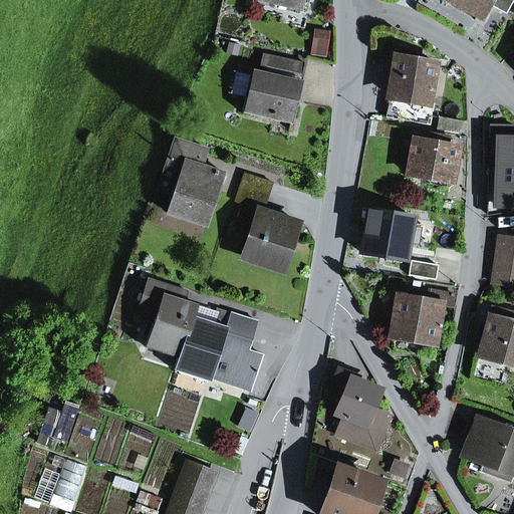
[(254,0),(301,11),(303,0),(254,0)]
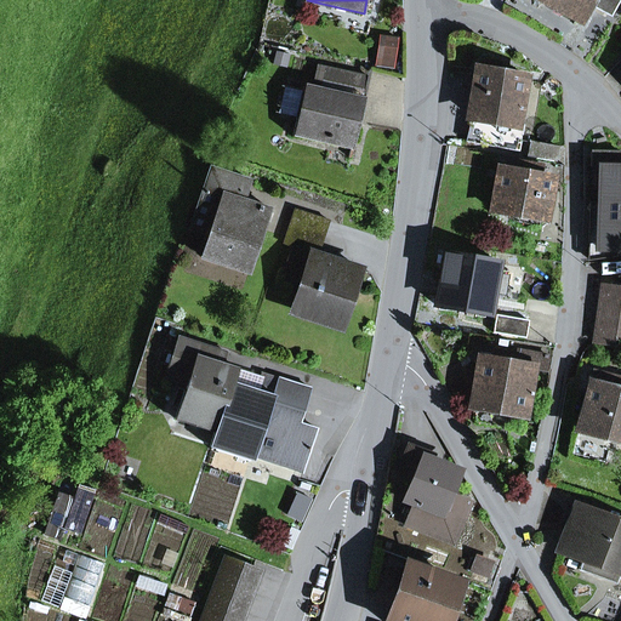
[(535,0),(580,24),(591,4),(592,0),(535,0)]
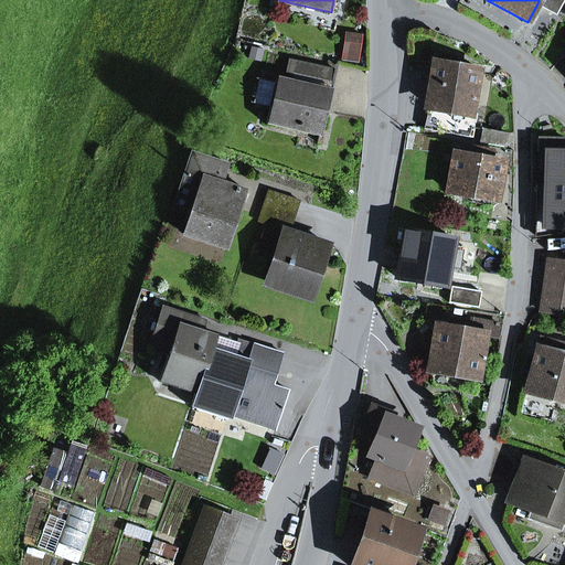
[(562,0),(539,0),(537,3),(555,13),(562,0)]
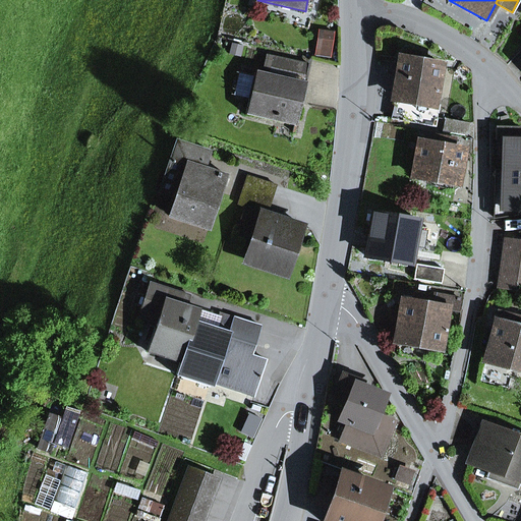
[(274,58),(271,70),(276,71),(305,78),(308,65),(274,58)]
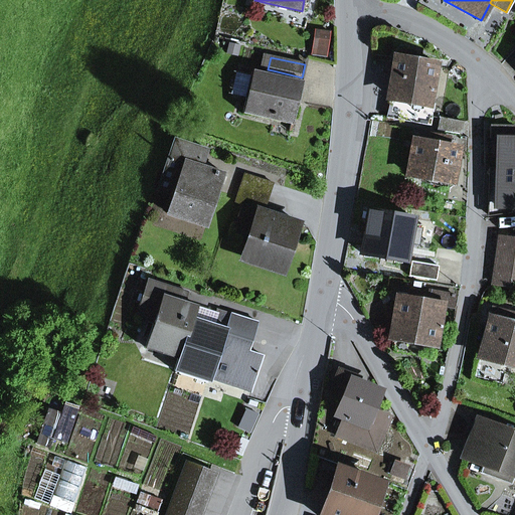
[(426,103),(434,65),(396,59),(390,97),(402,99),(398,120),(431,126),(434,105),(426,103)]
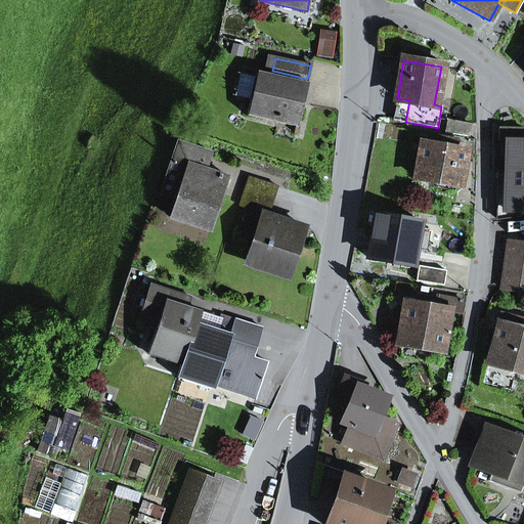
[(307,79),(277,72),(276,76),(307,83),(308,79),(307,79)]
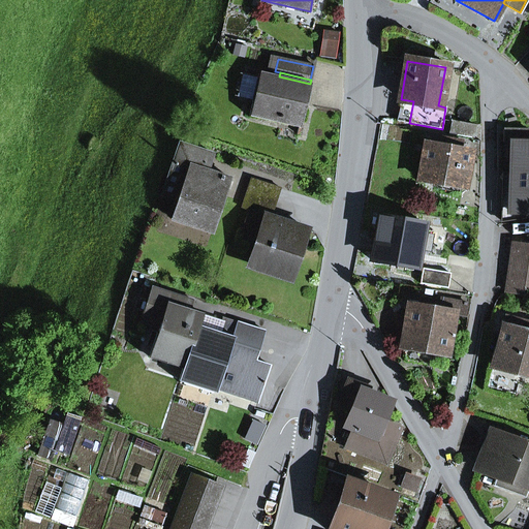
[(243,74),(239,91),(254,95),(258,79),(243,74)]
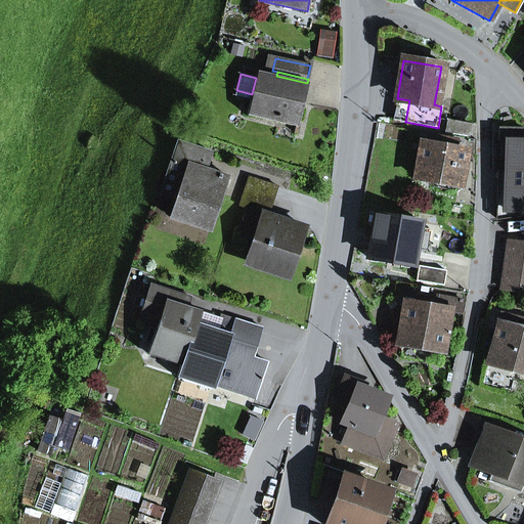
[(248,115),(297,126),(307,83),(276,76),(275,81),(256,77),(256,78),(252,94),(248,115)]
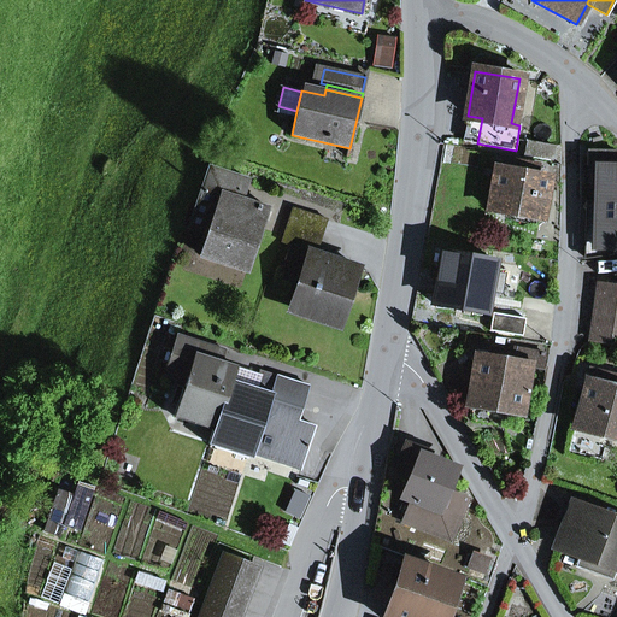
[(463,141),(477,144),(482,118),(468,116),(463,141)]
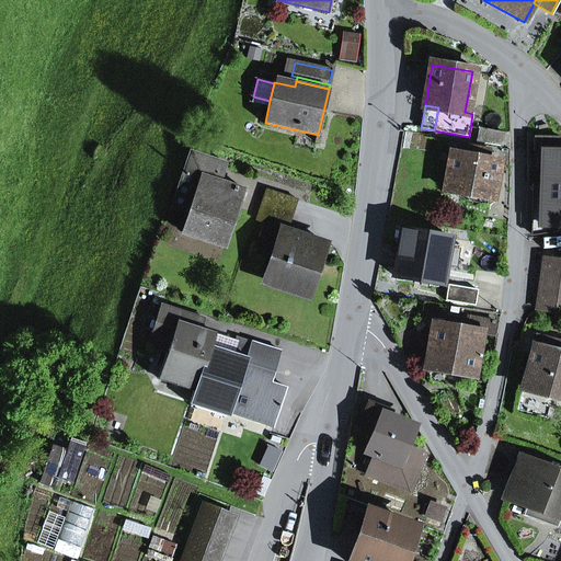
[(480,129),(478,141),(501,146),(504,134),(480,129)]
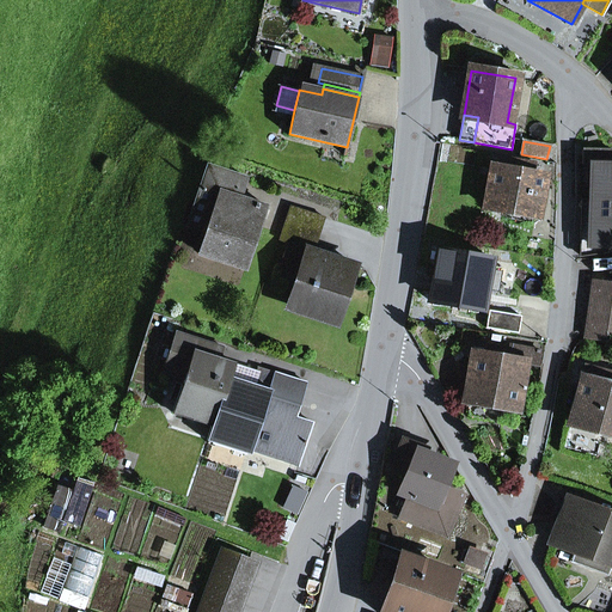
[(611,148),(582,148),(582,165),(591,165),(591,164),(611,164),(611,148)]
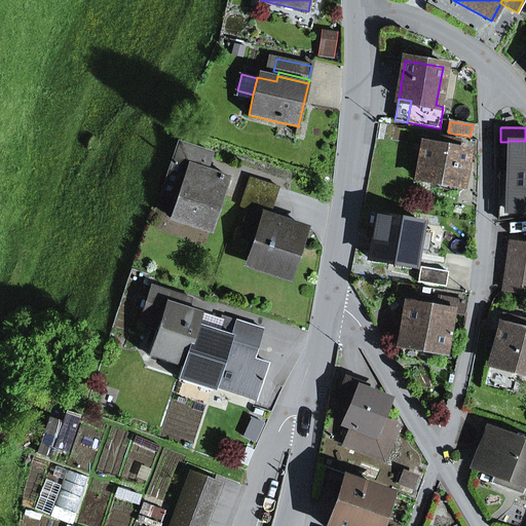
[(423,143),(417,179),(460,187),(466,151),(455,149),(456,142),(438,139),(437,146),(423,143)]
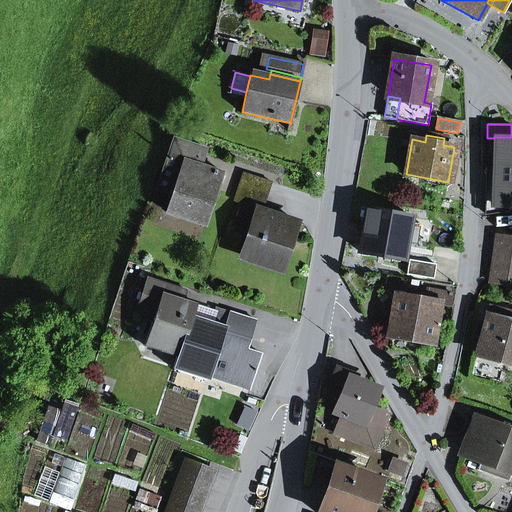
[(511,206),(511,137),(494,137),(494,138),(493,168),(492,196),(506,197),(506,206),(511,206)]
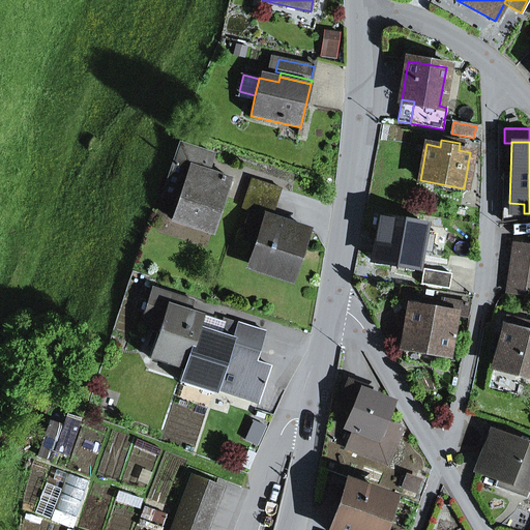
[(190,166),(216,175),(218,170),(209,167),(213,154),(180,144),(163,196),(178,201),(190,166)]
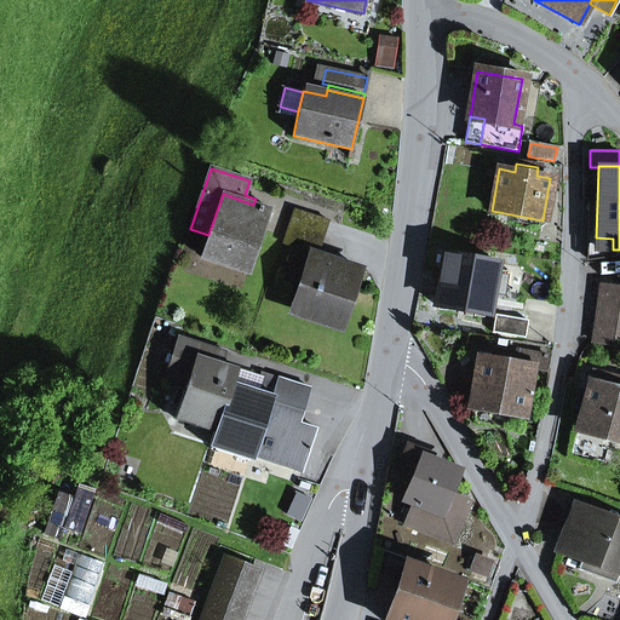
[(269,210),(253,205),(223,194),(208,235),(201,258),(248,273),(269,210)]
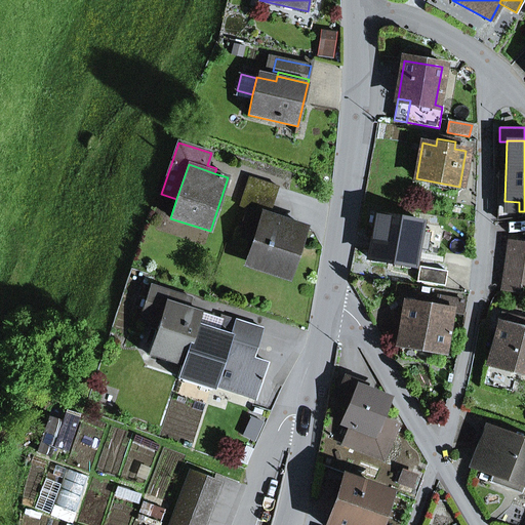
[(519,202),(505,201),(506,172),(498,172),(497,220),(519,216),(519,211),(519,202)]
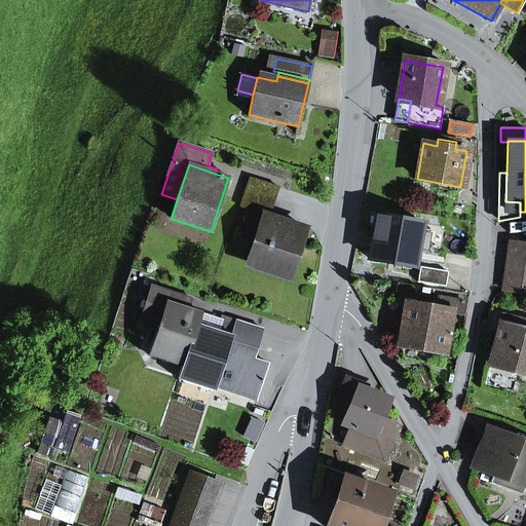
[(247,210),(264,215),(269,217),(274,201),(245,192),(239,207),(247,210)]
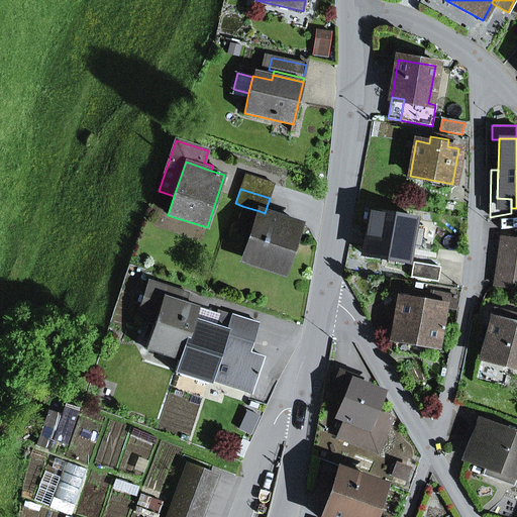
[(260,211),(242,206),(238,218),(255,224),(257,217),(260,211)]
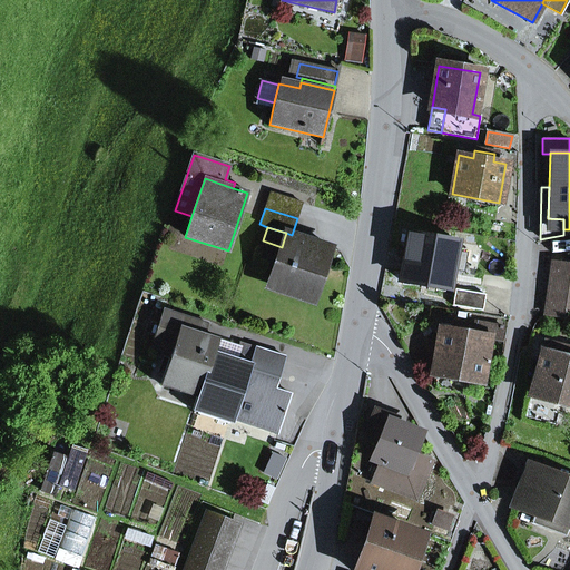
[(401,279),(448,287),(457,242),(409,234),(401,279)]
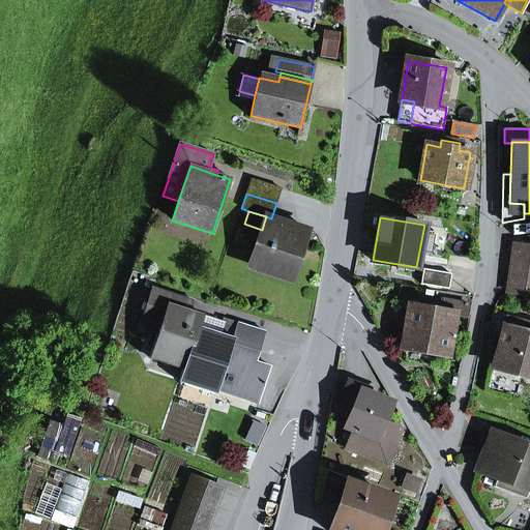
[(264,223),(262,230),(251,265),(290,276),(294,267),(306,230),(281,222),(278,227),(264,223)]
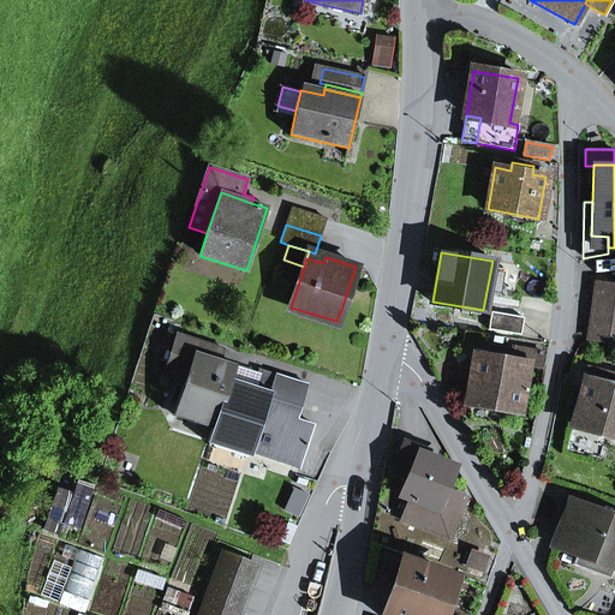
[(614,285),(597,282),(589,340),(614,344),(614,285)]
